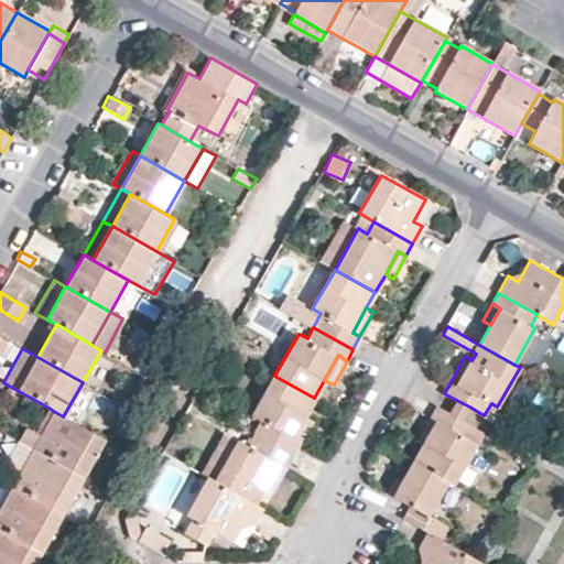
[(305,414),(314,398),(274,376),(252,413),(261,419),(253,433),(293,455),(300,442),(292,437),(305,414)]
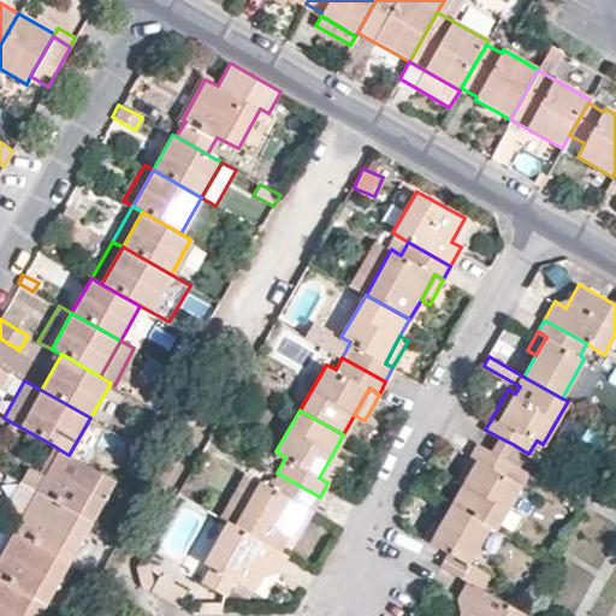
[(101,424),(90,418),(69,455),(81,461),(101,424)]
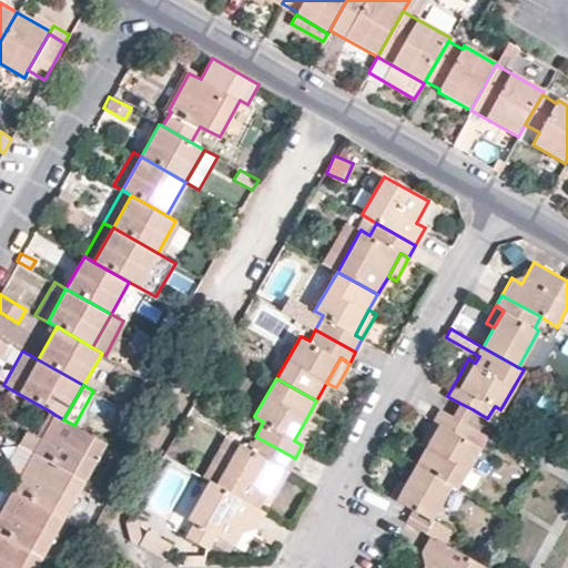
[(473,409),(459,403),(452,416),(466,423),(473,409)]
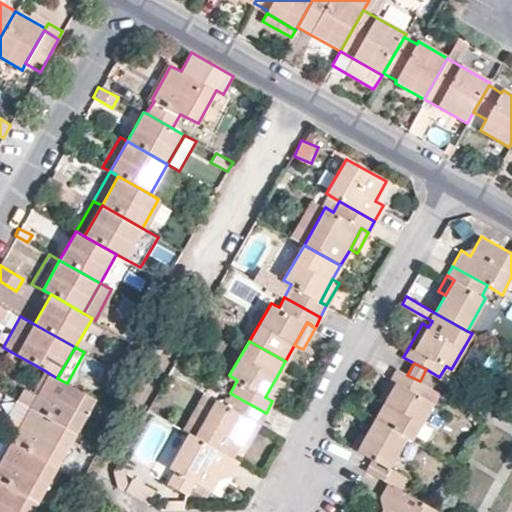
[(116,370),(109,366),(101,378),(108,382),(116,370)]
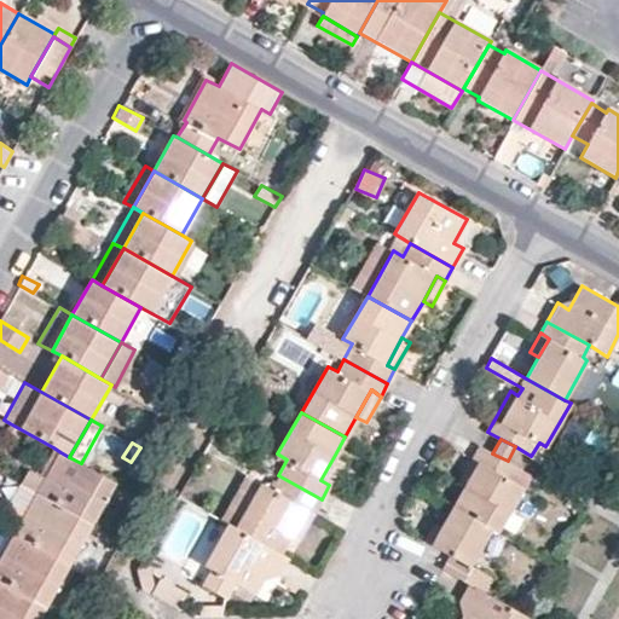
[(532,456),(549,467),(557,452),(545,446),(539,443),(531,456),(532,456)]
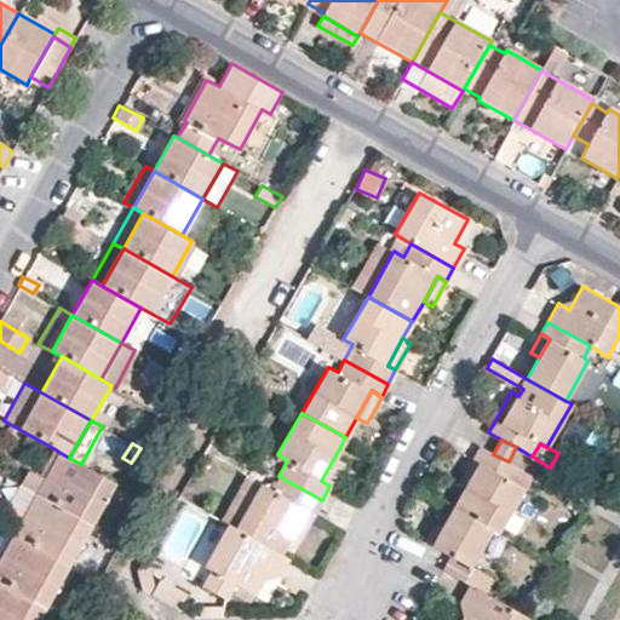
[(465,492),(455,507),(492,528),(498,530),(499,532),(523,489),(516,486),(524,470),(509,461),(493,454),(481,447),(472,461),(472,460),(457,488),(465,492)]
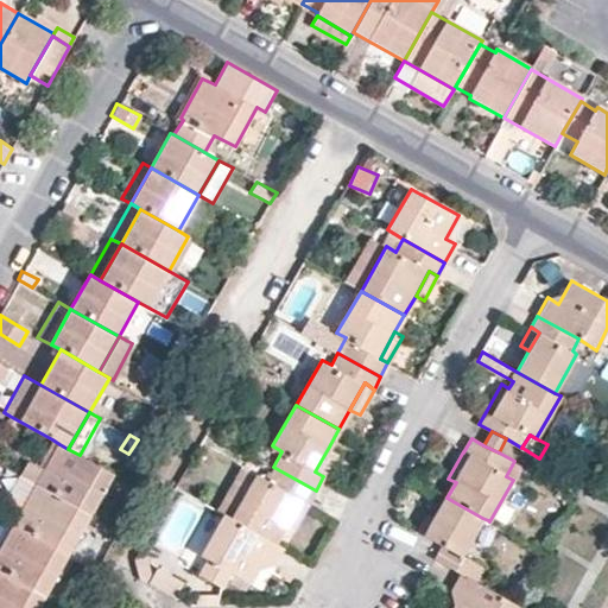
[(46,470),(59,444),(52,439),(38,466),(46,470)]
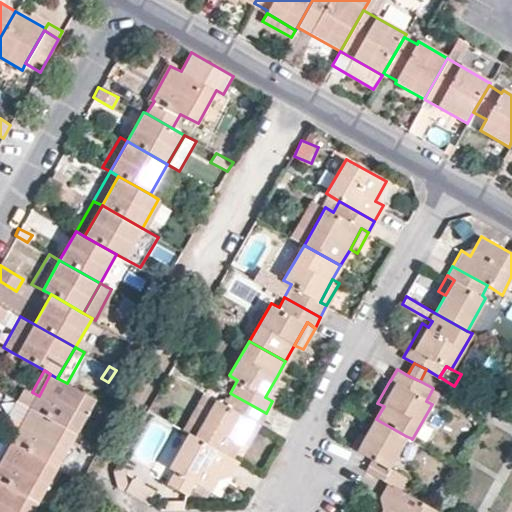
[(67,383),(57,378),(50,374),(39,396),(32,392),(24,387),(17,399),(32,407),(77,433),(96,400),(67,383)]
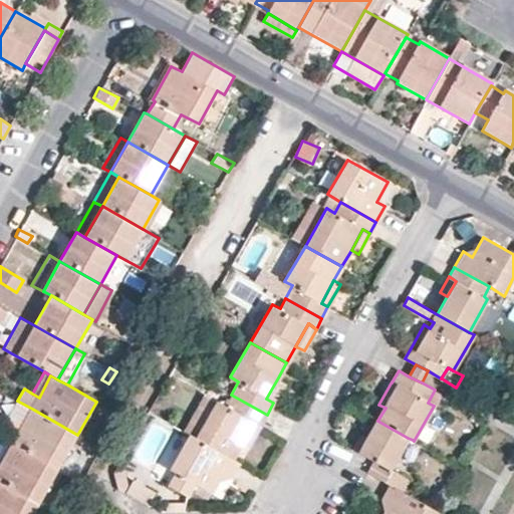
[(285,382),(278,377),(266,399),(273,403),(285,382)]
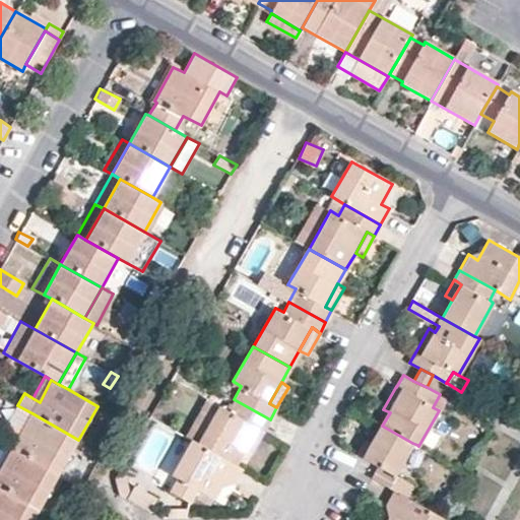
[(448,415),(455,403),(454,403),(440,394),(433,407),(439,410),(448,415)]
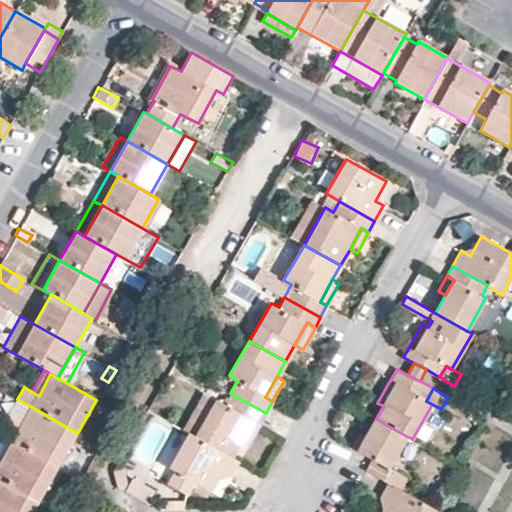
[(509,392),(503,389),(495,404),(499,406),(509,392)]
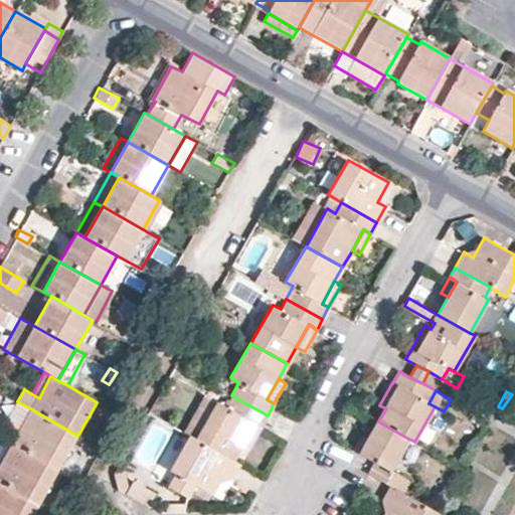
[(197,439),(218,401),(206,394),(183,432),(190,436),(197,439)]
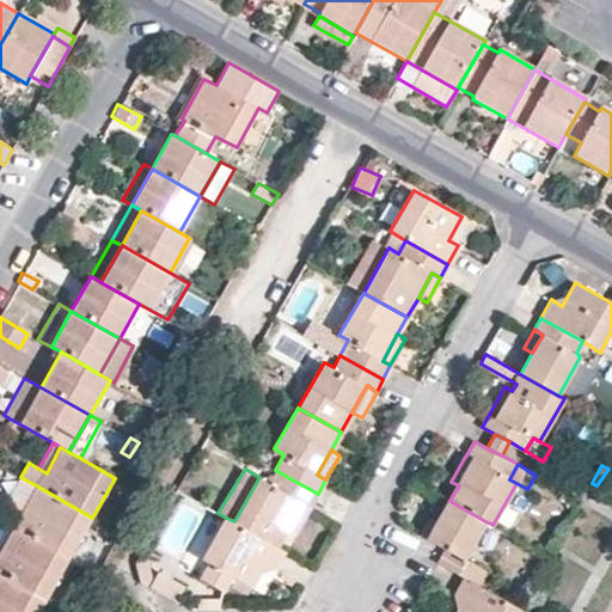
[(269,482),(259,477),(234,521),(276,545),(288,526),(301,501),(311,507),(318,494),(275,470),(269,482)]
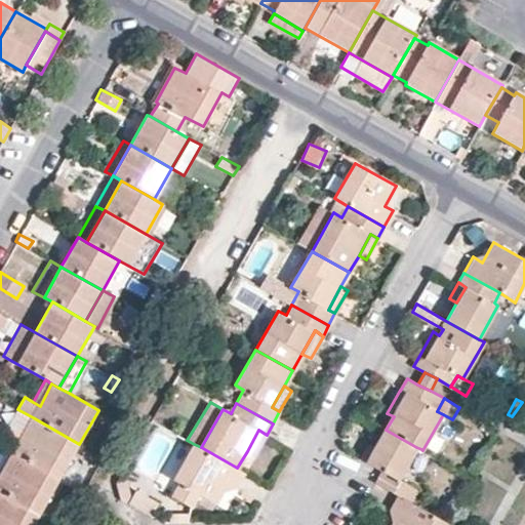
[(79,444),(33,417),(11,454),(59,480),(79,444)]
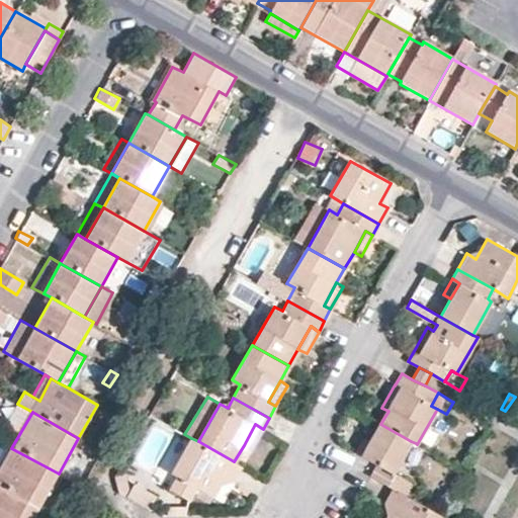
[(255,424),(244,445),(251,450),(263,429),(255,424)]
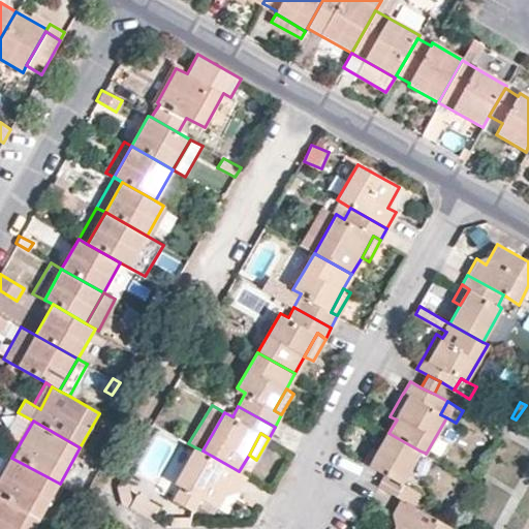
[(389,433),(379,448),(370,465),(384,473),(378,486),(401,498),(414,505),(421,493),(402,484),(419,450),(389,433)]
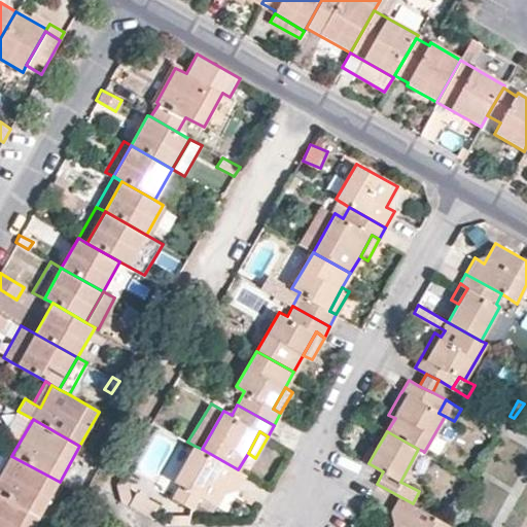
[(371,444),(361,459),(369,463),(378,447),(371,444)]
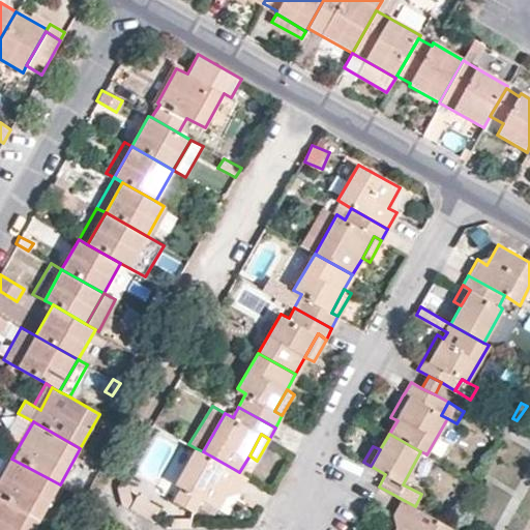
[(239,472),(203,451),(196,448),(175,483),(180,486),(174,500),(192,510),(200,497),(217,507),(230,487),(237,492),(246,476),(239,472)]
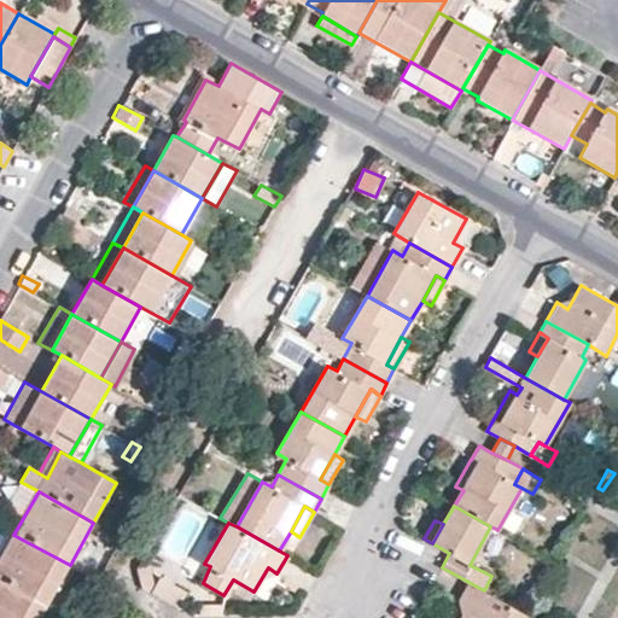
[(0,579),(46,606),(70,565),(13,535),(0,558),(0,579)]
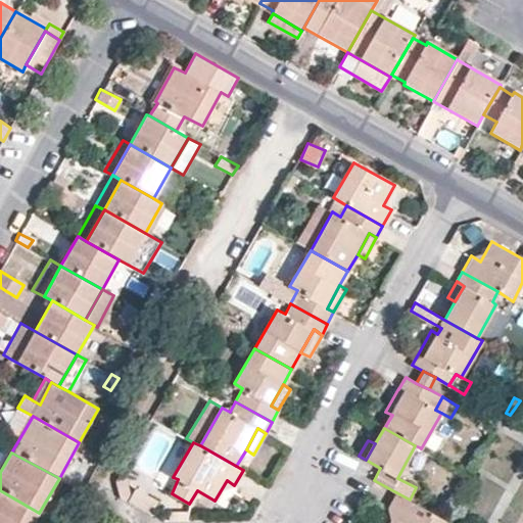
[(33,522),(39,513),(0,490),(0,522),(33,522)]
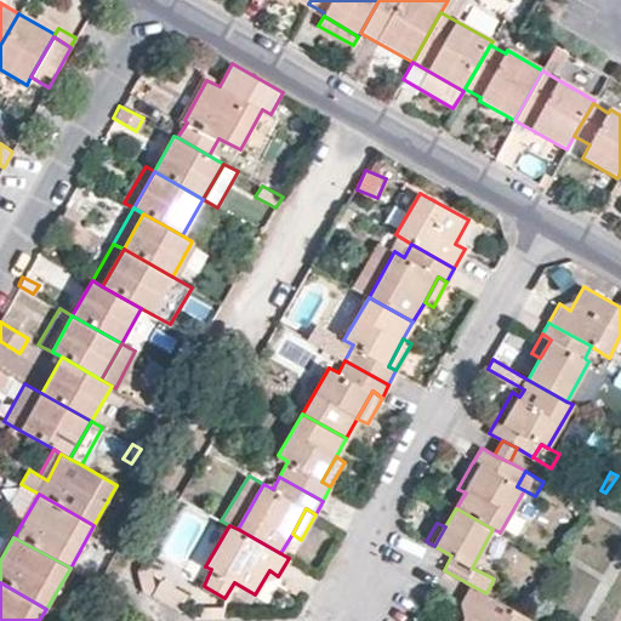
[(160,584),(154,600),(184,613),(191,596),(160,584)]
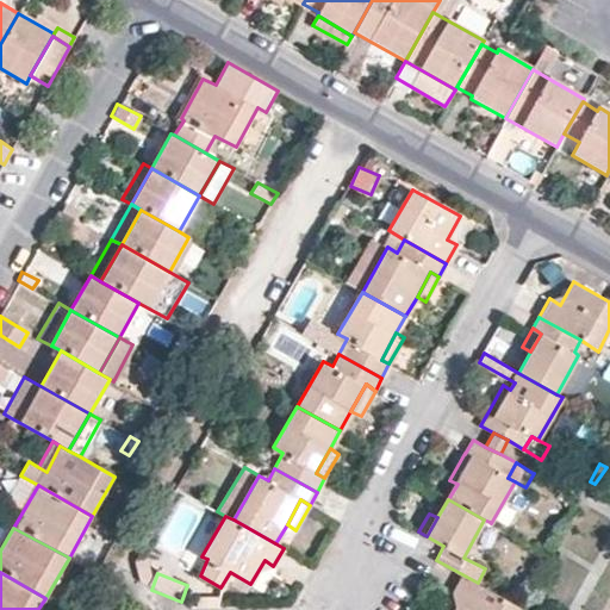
[(478,583),(462,574),(453,590),(464,596),(454,609),(518,609),(521,607),(478,583)]
